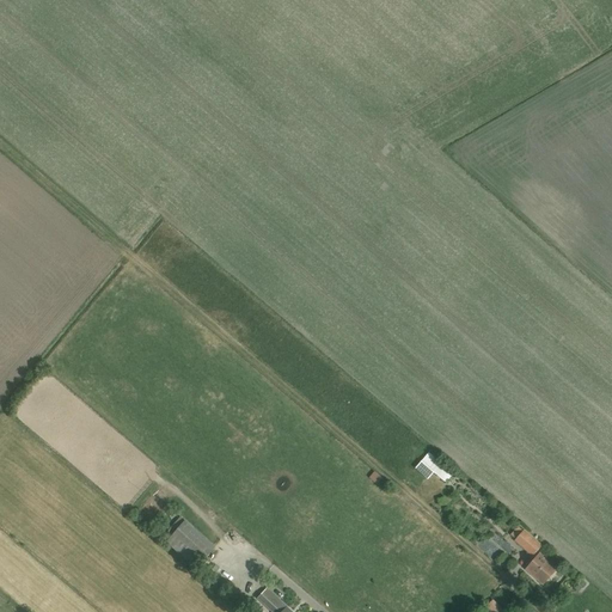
[(430,478),(435,472),(424,463),(418,467),(430,478)]
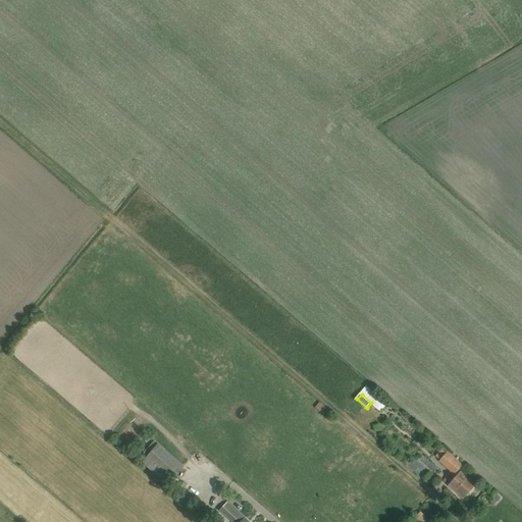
[(322,403),(318,407),(325,413),(329,409),(322,403)]
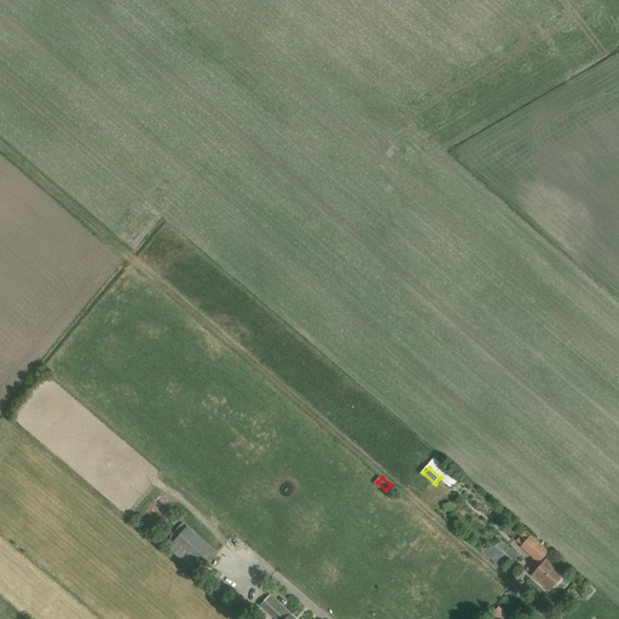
[(217,554),(186,527),(167,549),(197,576),(217,554)]
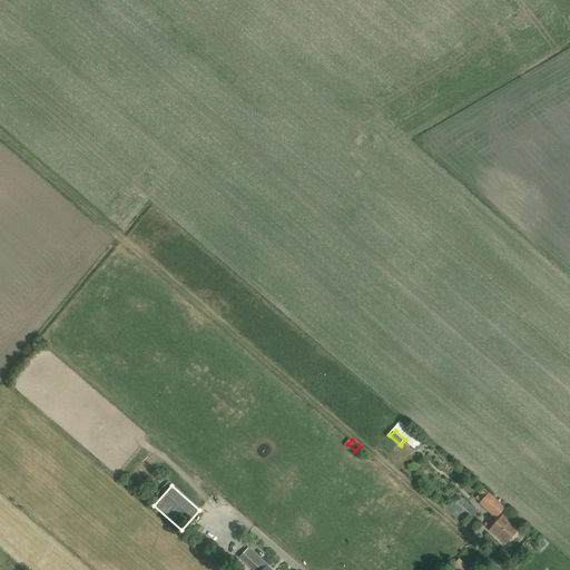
[(504,509),(488,494),(480,503),(497,518),(504,509)]
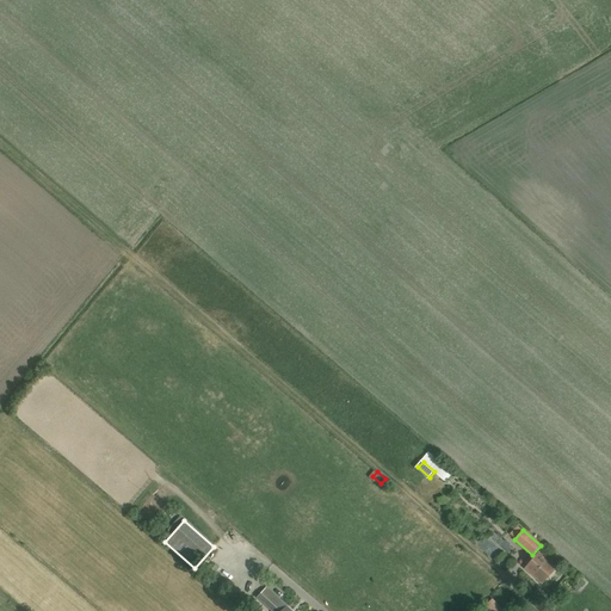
[(555,568),(538,553),(524,569),(541,585),(555,568)]
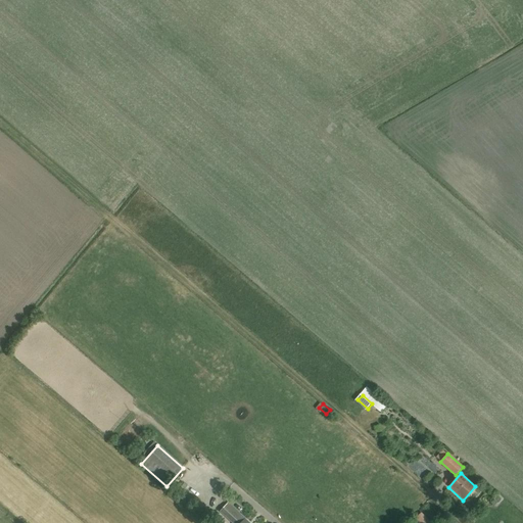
[(426,478),(434,486),(438,482),(431,474),(426,478)]
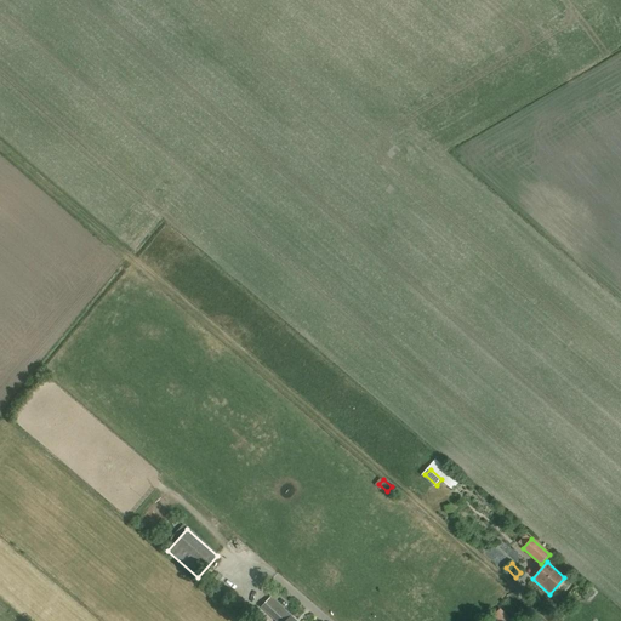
[(294,620),(271,599),(262,608),(275,620),(294,620)]
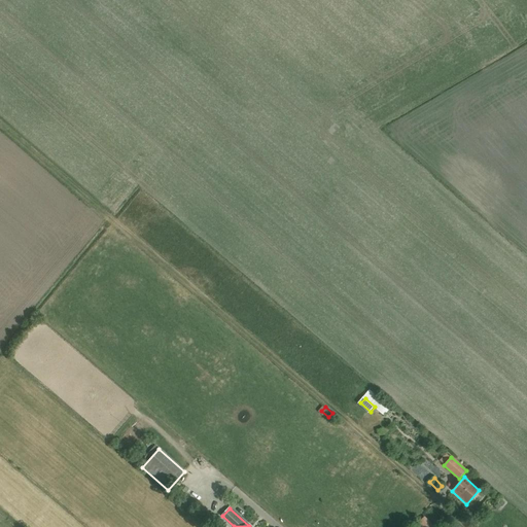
[(420,524),(422,526),(436,526),(437,526),(427,517),(420,524)]
